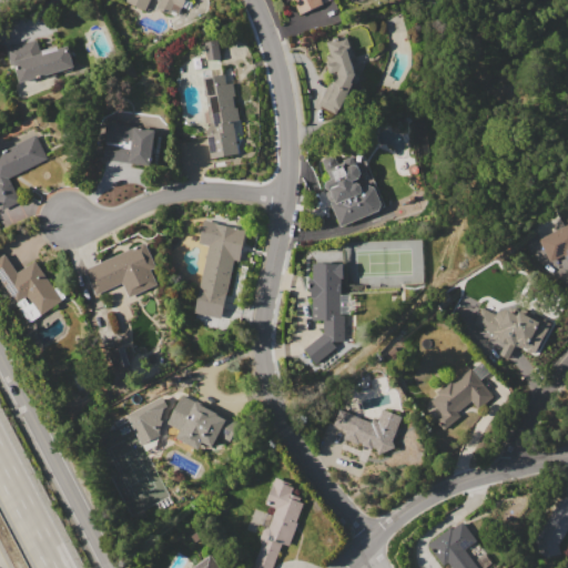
[(125,0),(184,0),(179,12),(172,10),(170,14),(158,8),(161,0),(150,0),(145,11),(125,2),(125,0)]
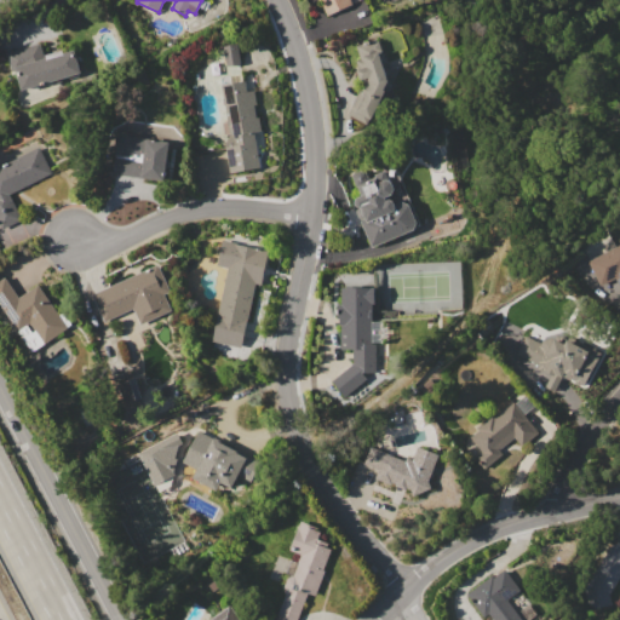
[(351,0),(354,4),(326,15),(319,0),(351,0)]
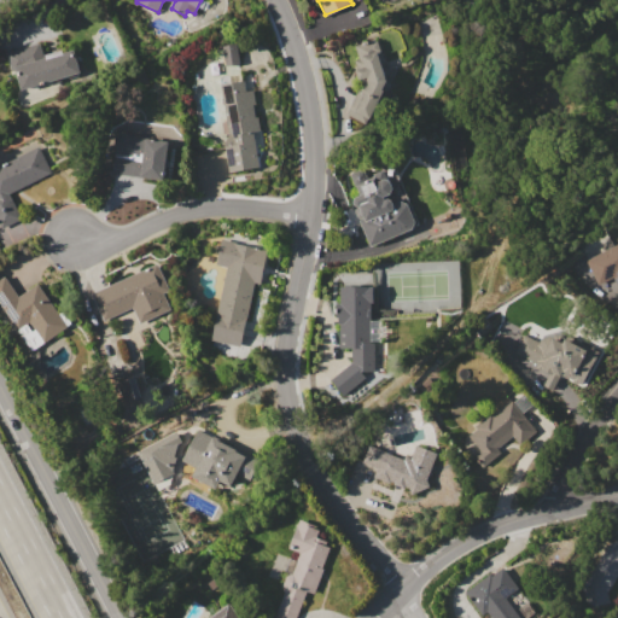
[(366,76),(359,79),(355,69),(357,68),(355,58),(360,57),(355,45),(375,39),(377,40),(379,39),(383,50),(380,50),(382,51),(383,51),(386,62),(383,63),(388,80),(367,124),(348,115),(366,76)]
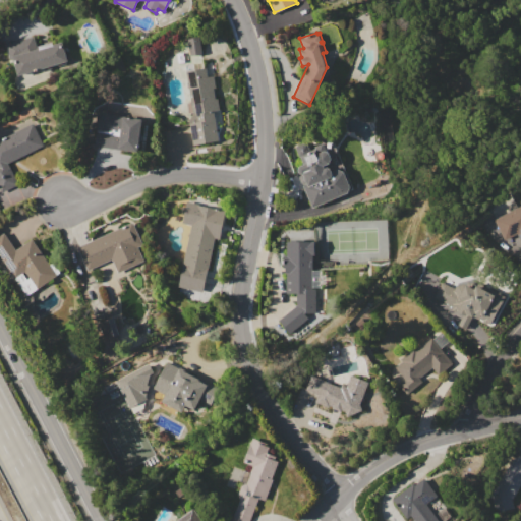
[(8,44),(34,37),(37,48),(61,41),(68,64),(58,67),(57,64),(17,75),(8,44)]
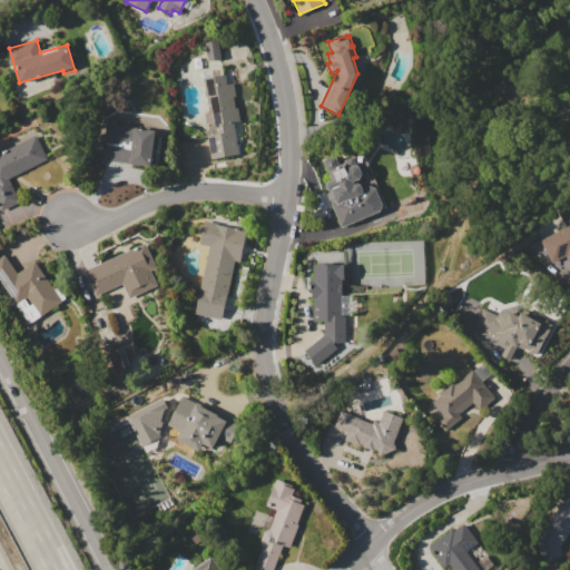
[(206,42),(218,40),(222,59),(208,61),(206,42)]
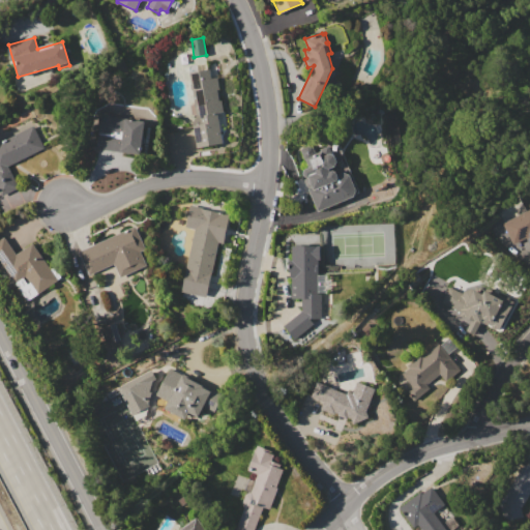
[(189,72),(210,69),(212,79),(218,78),(221,90),(218,90),(219,100),(222,99),(224,112),(218,113),(223,144),(197,148),(193,117),(196,116),(189,72)]
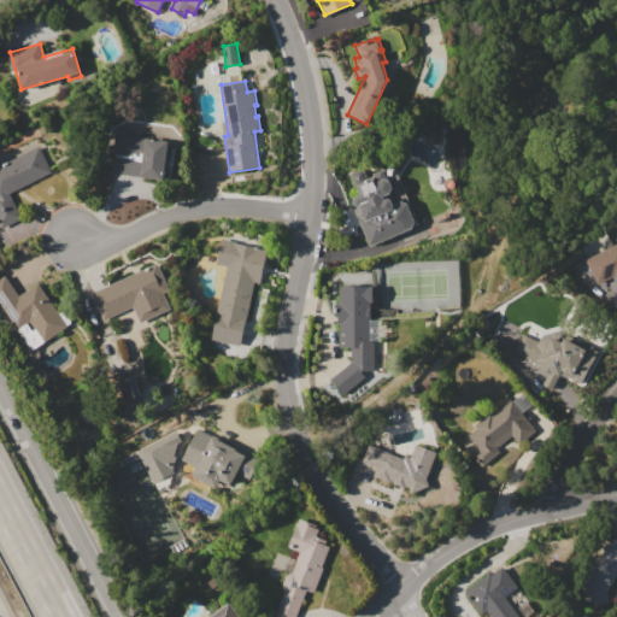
[(116,134),(118,134),(119,133),(122,133),(123,133),(125,134),(127,135),(128,135),(169,142),(163,181),(110,172),(116,134)]
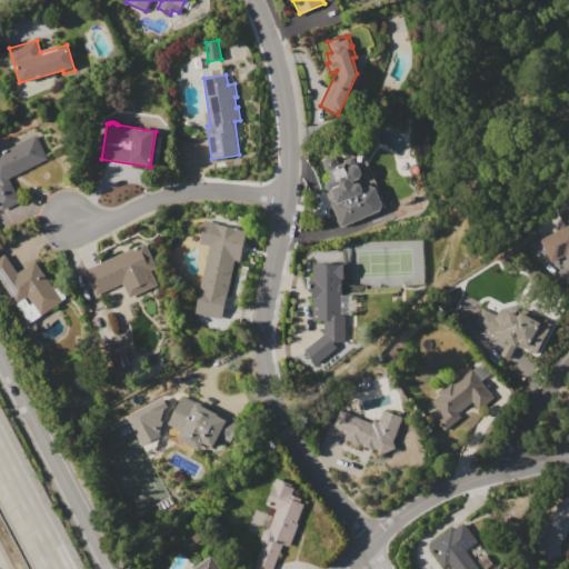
[(0,153),(37,135),(48,158),(9,178),(20,201),(2,210),(0,206),(0,153)]
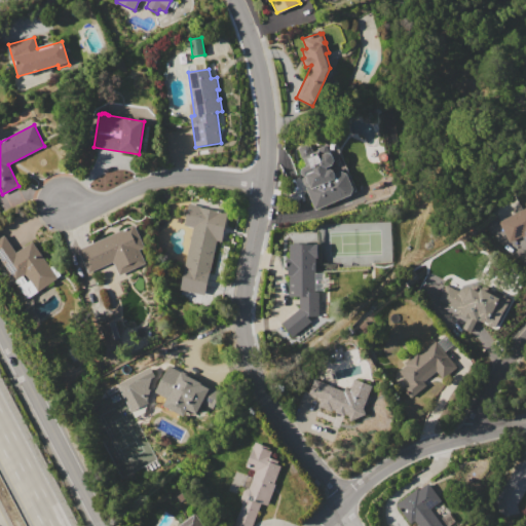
[(318,147),(327,144),(330,152),(331,152),(333,154),(334,157),(335,159),(334,162),(332,164),(330,166),(327,166),(328,170),(333,167),(335,173),(340,171),(347,173),(353,188),(351,194),(313,209),(306,187),(310,185),(308,185),(307,185),(305,184),(304,183),(303,181),(303,180),(304,178),(305,177),(307,176),(306,175),(304,175),(303,175),(302,174),(301,173),(301,171),(301,170),(302,168),(303,166),(307,165),(304,158),(303,158),(300,156),(299,154),(298,152),(299,149),(300,147),(302,146),(304,145),(307,146),(309,147),(310,149),(311,150),(311,151),(317,149),(320,155),(322,154),(318,147)]
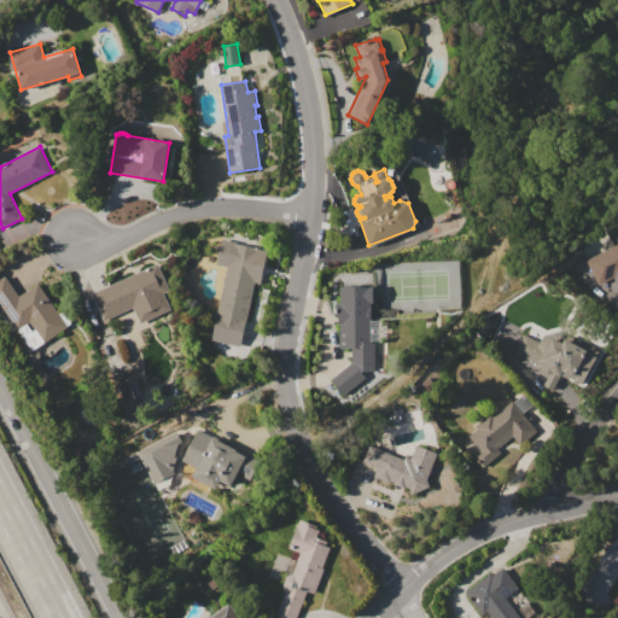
[(222,238),(237,242),(237,243),(260,248),(260,246),(268,249),(261,284),(255,283),(240,345),(211,338),(227,266),(216,263),(219,254),(217,252),(220,243),(221,243),(222,238)]
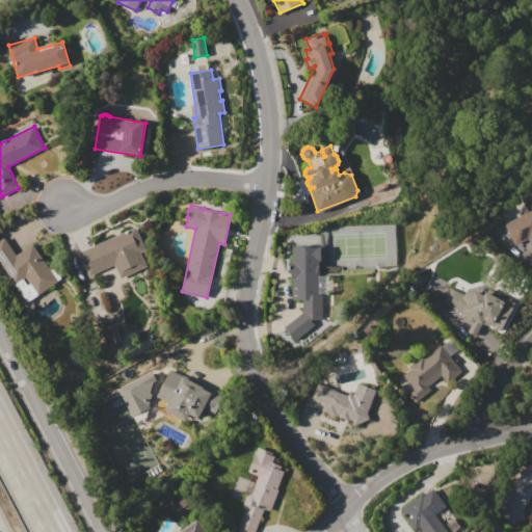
[(504,223),(531,209),(531,266),(527,269),(504,223)]
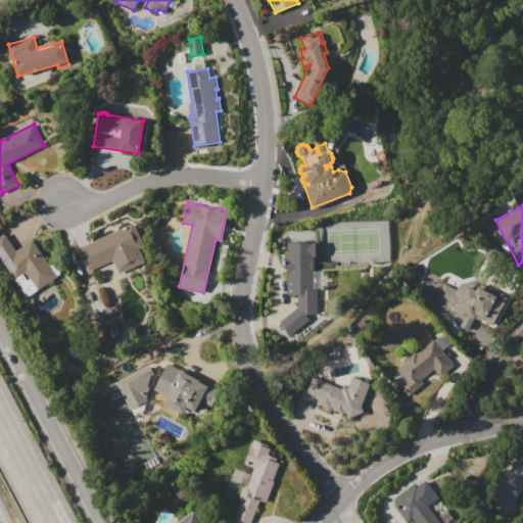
[(79,247),(134,222),(144,245),(140,247),(146,260),(119,274),(112,259),(89,270),(79,247)]
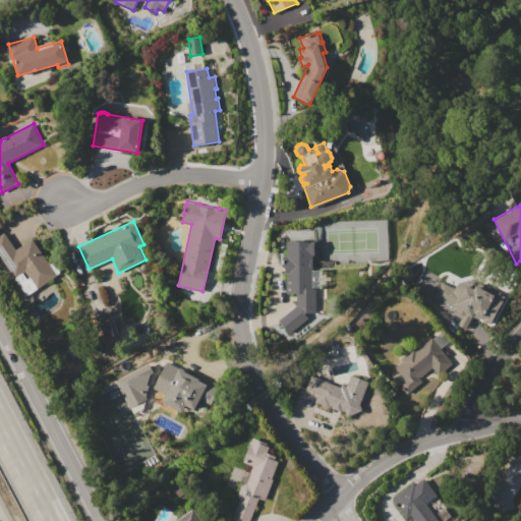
[(0,257),(0,235),(5,232),(16,248),(32,238),(56,275),(38,287),(27,271),(14,279),(0,257)]
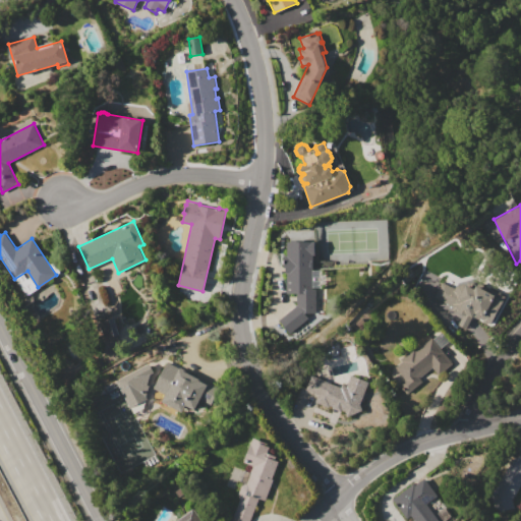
[(287,241),(315,241),(315,254),(313,254),(312,288),(316,288),(316,312),(305,312),(308,317),(289,333),(278,320),(296,306),(296,293),(288,293),(288,272),(286,272),(286,254),(287,254),(287,241)]
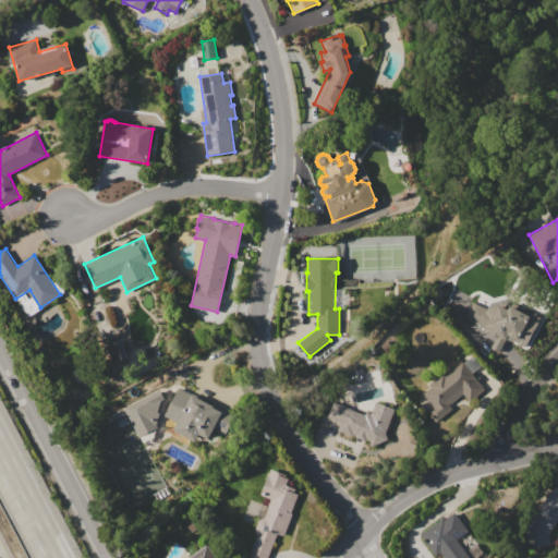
[(473,302),(487,308),(489,304),(498,303),(509,308),(510,305),(528,315),(530,311),(543,317),(525,349),(506,338),(499,352),(490,348),(497,337),(490,334),(492,331),(464,317),(473,302)]
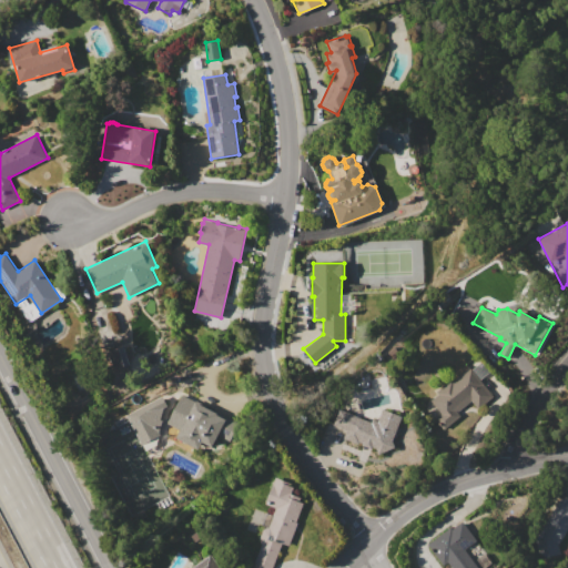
[(470,368),(494,396),(478,408),(472,401),(458,412),(460,415),(445,428),(436,418),(442,414),(432,401),(439,394),(437,392),(452,378),(454,382),(470,368)]
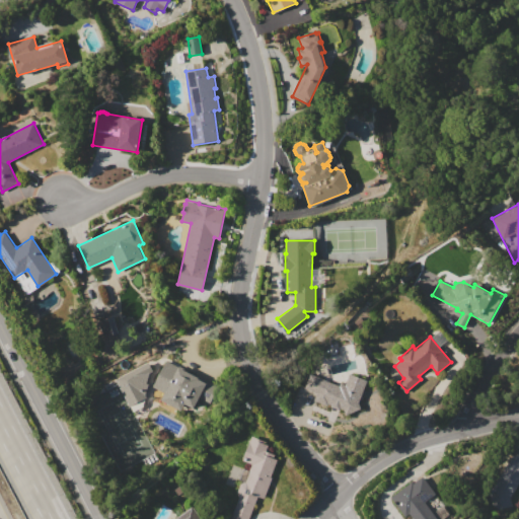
[(166,359),(222,387),(213,404),(200,397),(195,408),(186,403),(181,410),(160,399),(163,392),(152,386),(166,359)]
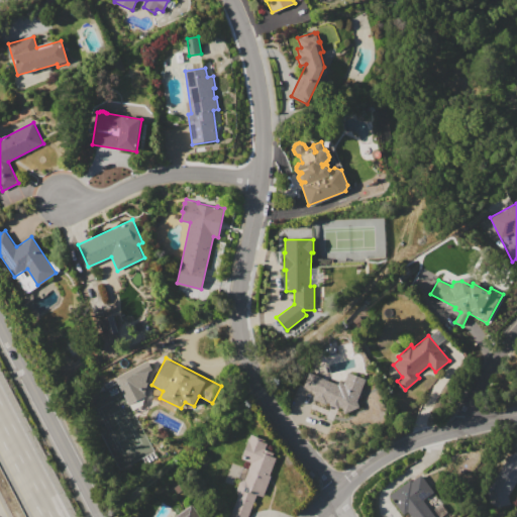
[(150,393),(141,375),(151,370),(147,360),(114,376),(127,404),(150,393)]
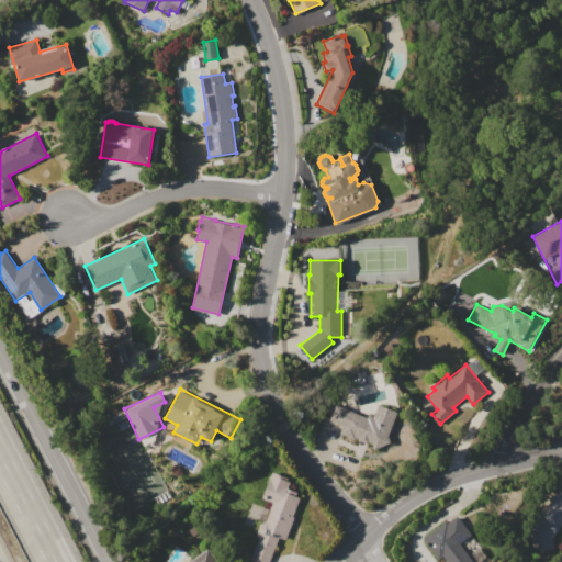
[(389,435),(391,442),(374,449),(372,444),(368,442),(368,445),(358,440),(359,437),(356,436),(355,440),(339,435),(344,426),(329,420),(336,404),(352,411),(351,412),(368,417),(369,414),(374,416),(379,404),(397,412),(389,435)]
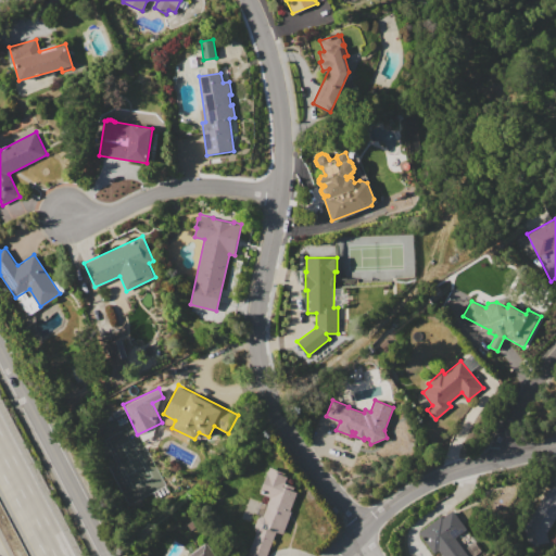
[(253,555),(248,554),(257,531),(255,527),(258,518),(263,516),(264,516),(268,504),(270,496),(261,492),(270,467),(289,474),(286,482),(292,485),(291,489),(299,491),(291,510),(292,512),(283,534),(276,531),(266,555),(253,555)]
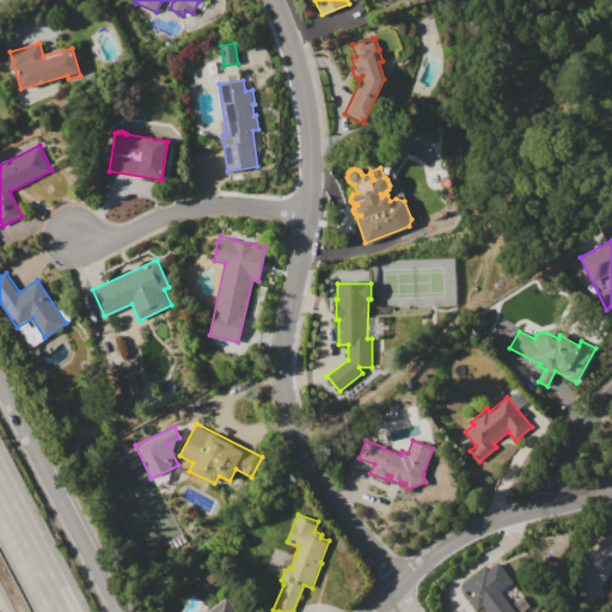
[(485,565),(505,589),(502,592),(518,611),(482,611),(461,585),(485,565)]
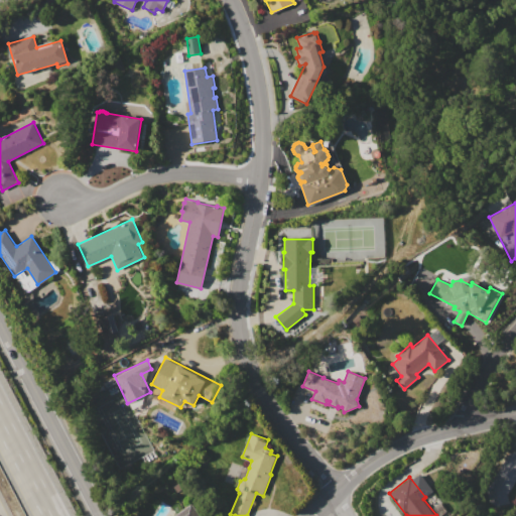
[(192,503),(202,515),(175,515),(192,503)]
